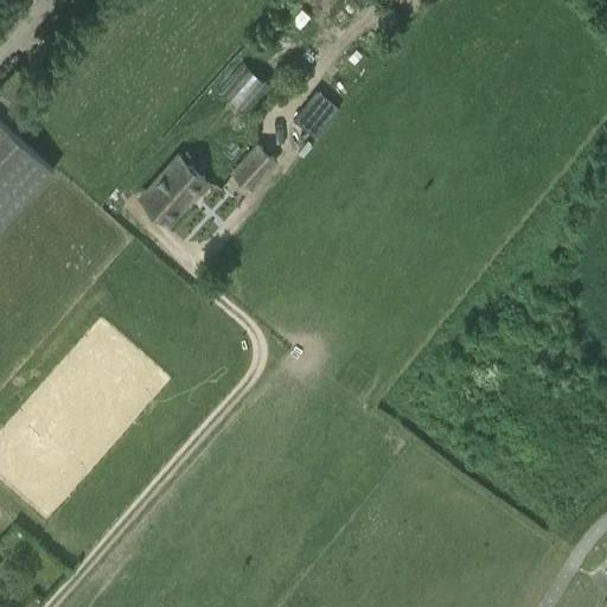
[(300,27),(311,16),(301,7),(291,19),(300,27)]
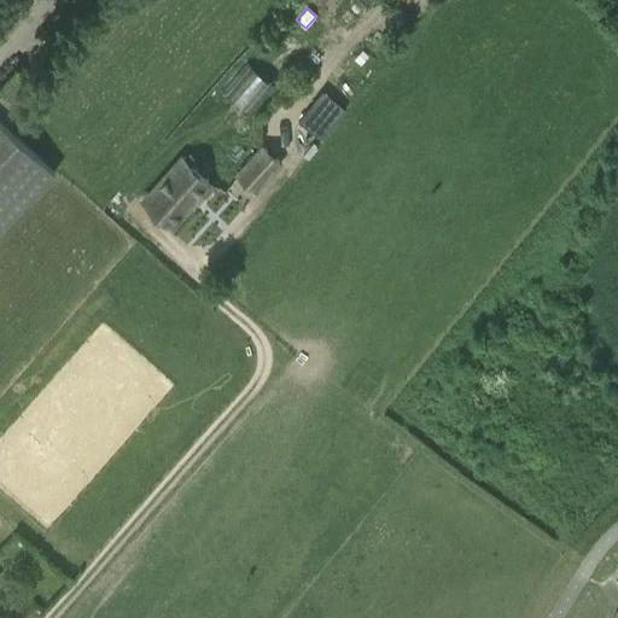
[(354,59),(360,65),(368,56),(361,50),(354,59)]
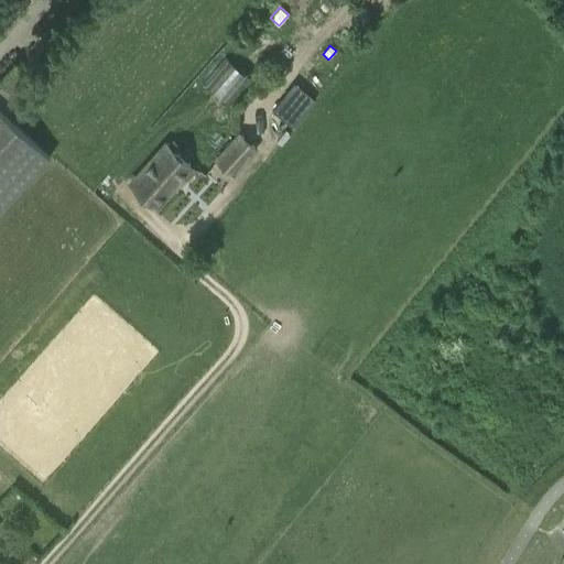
[(272,111),(294,128),(316,99),(295,83),(272,111)]
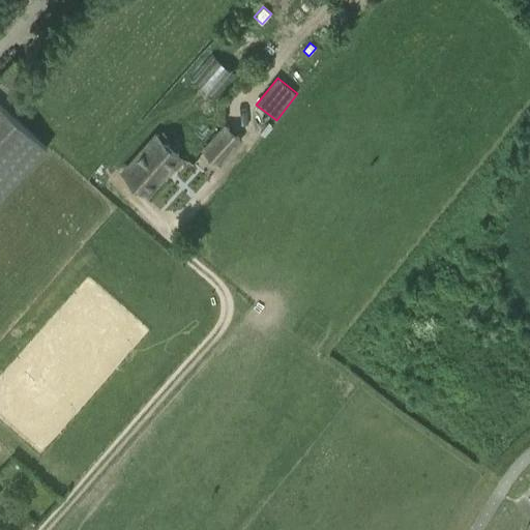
[(0,199),(49,147),(0,102),(0,199)]
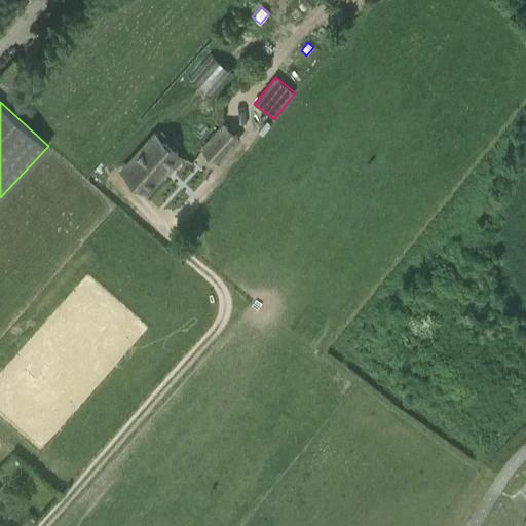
[(217,165),(241,139),(222,121),(197,148),(217,165)]
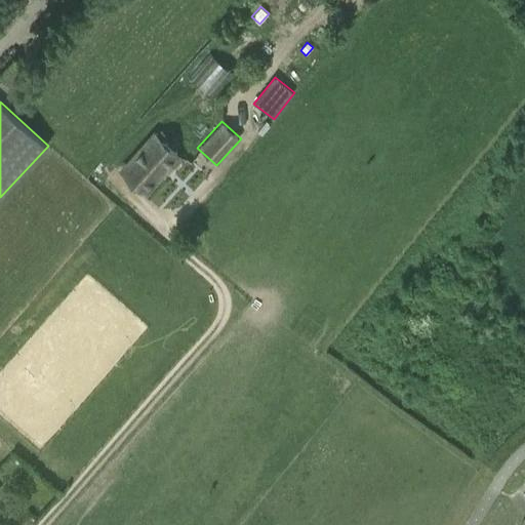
[(144,191),(177,153),(155,133),(122,171),(144,191)]
